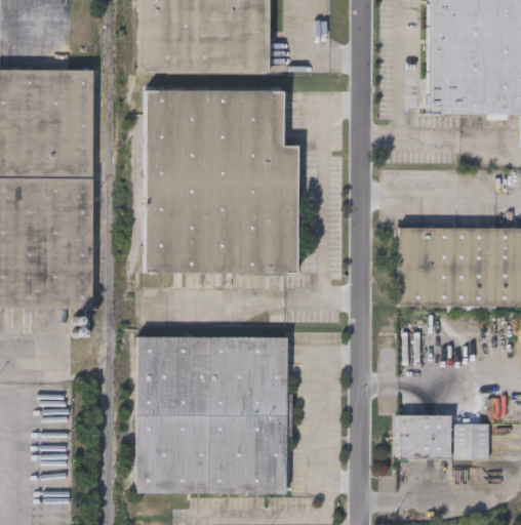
[(271,0),(271,73),(139,73),(139,0),(271,0)]
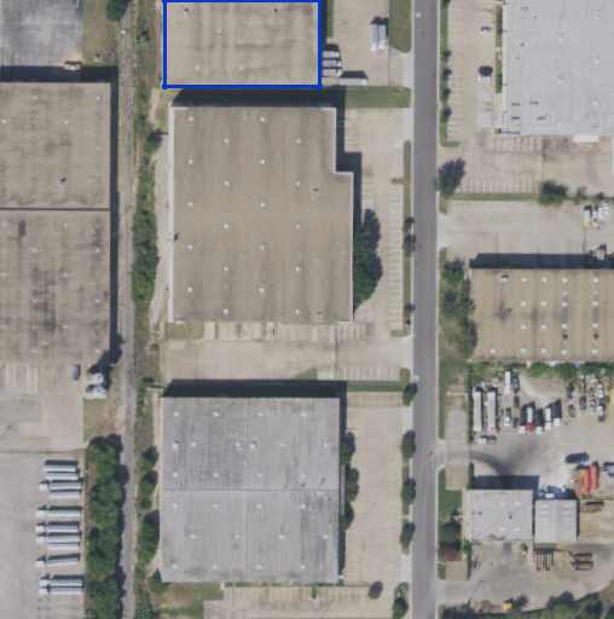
[(613,134),(507,134),(507,0),(613,0),(613,134)]
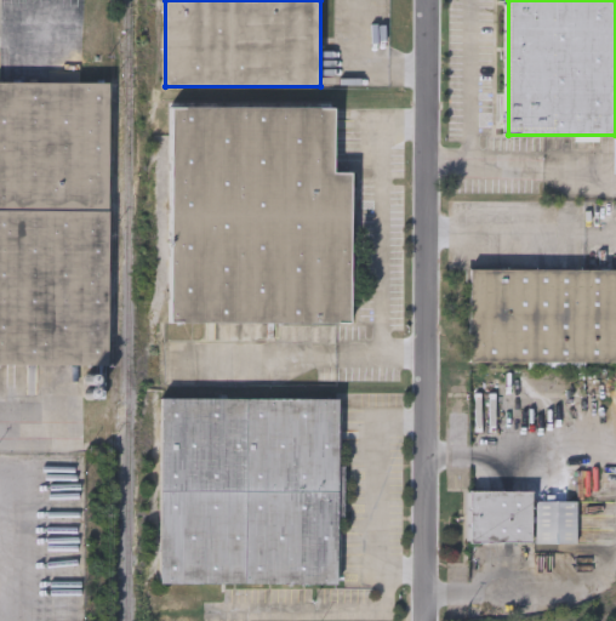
[(0,83),(110,83),(110,366),(0,365),(0,83)]
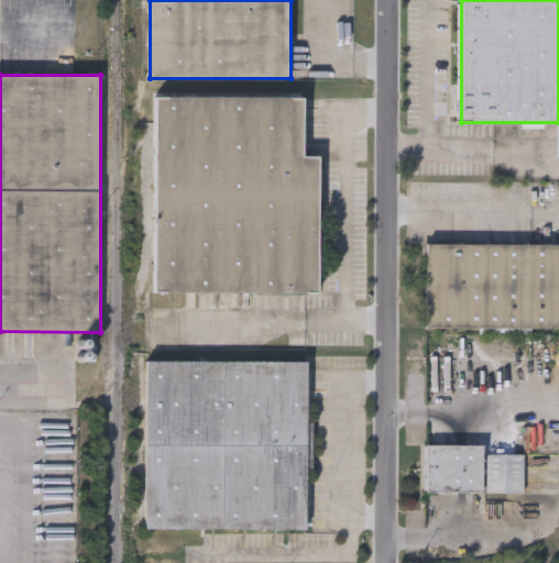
[(155,293),(157,94),(306,95),(305,157),(320,157),(319,294),(155,293)]
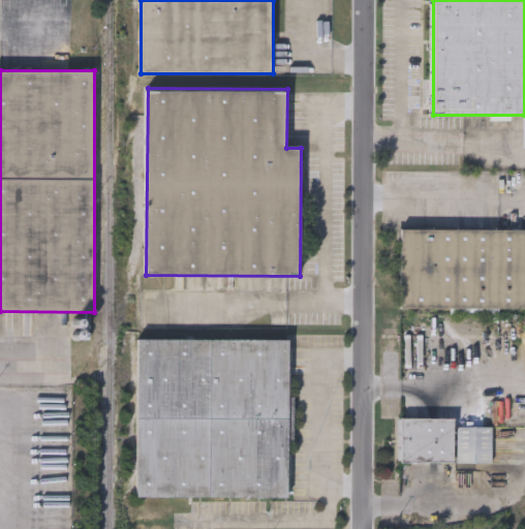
[(524,309),(403,309),(403,228),(524,228),(524,309)]
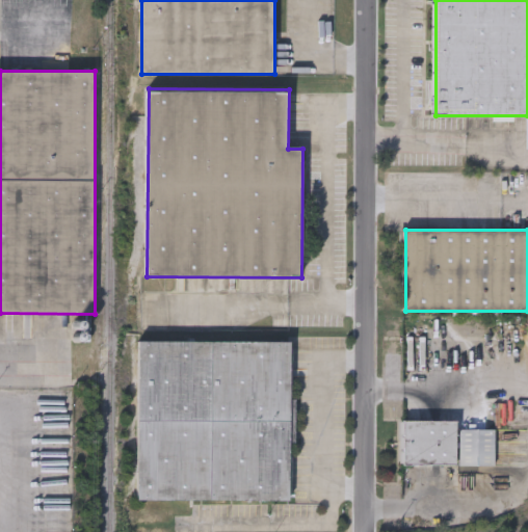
[(139,500),(140,342),(292,342),(292,500),(139,500)]
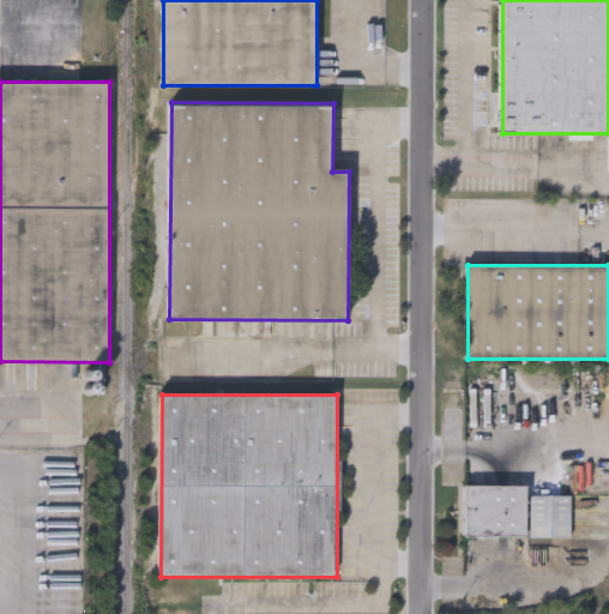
[(529,537),(465,537),(466,486),(529,486),(529,537)]
